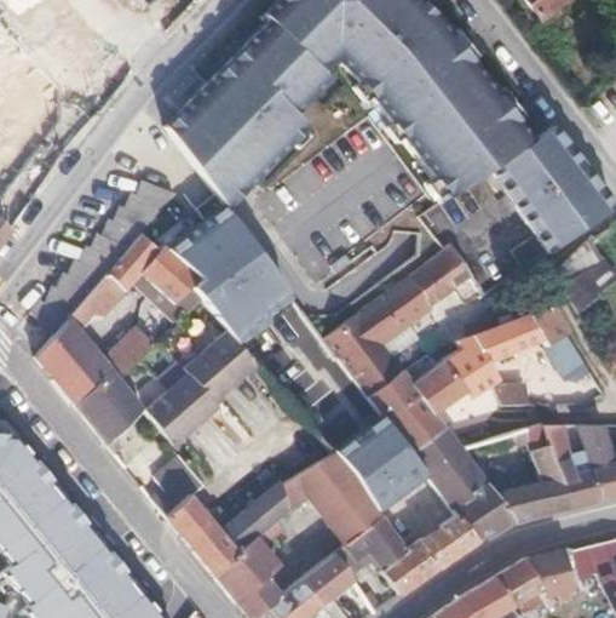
[(356,41),(404,0),(277,0),(266,12),(272,17),(217,74),(176,116),(166,126),(217,192),(228,205),(240,192),(308,122),(295,109),(329,75),(323,69),(337,55),(339,56),(356,41)]
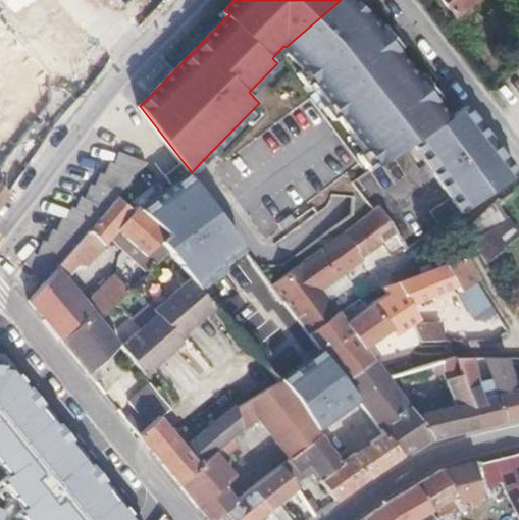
[(314,76),(379,26),(369,12),(356,0),(341,0),(300,35),(286,47),(306,67),(314,76)]
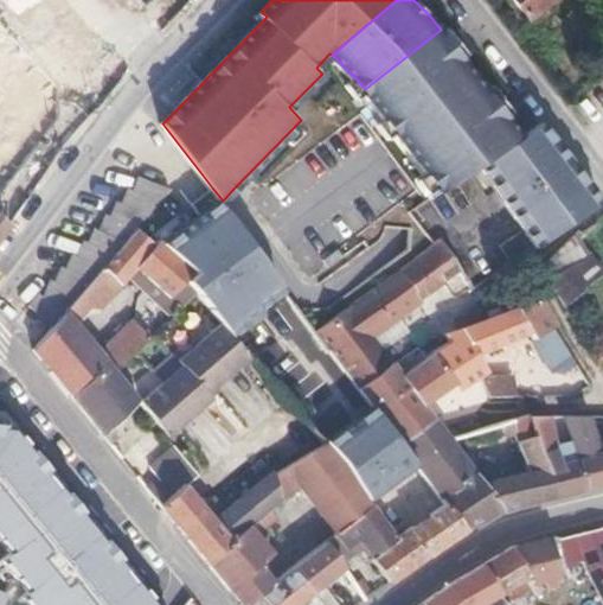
[(520,0),(532,16),(551,0),(520,0)]
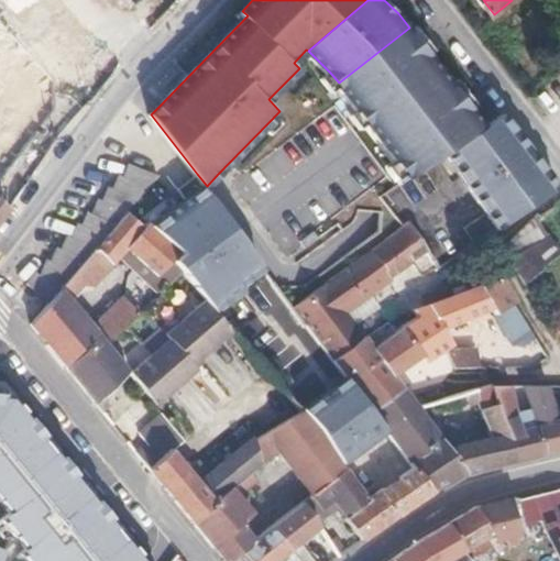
[(375,130),(449,77),(409,28),(339,83),(375,130)]
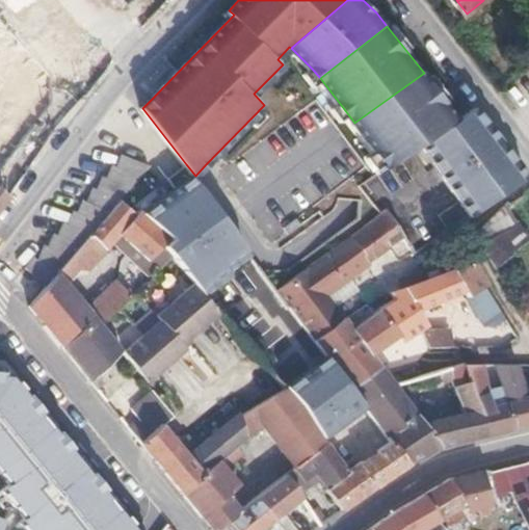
[(421,141),(457,117),(424,73),(354,123),(388,164),(421,141)]
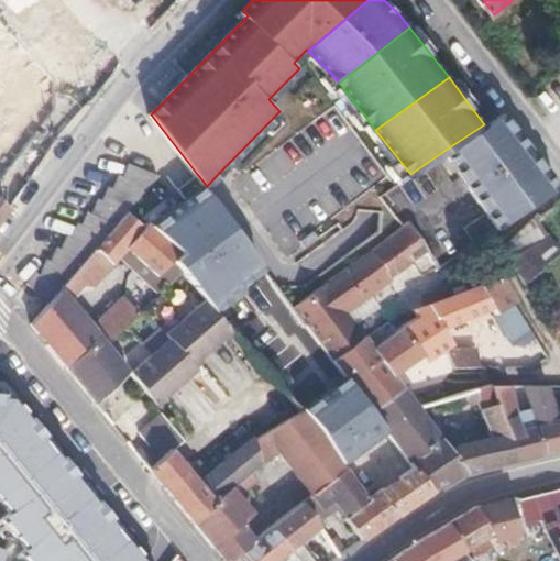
[(530,143),(504,111),(484,124),(446,150),(473,188),(500,223),(558,178),(530,143)]
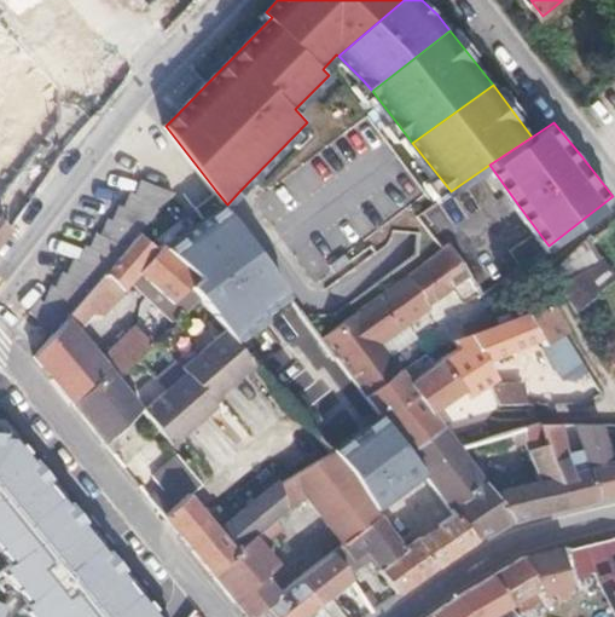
[(93,246),(90,244),(82,259),(76,258),(69,272),(65,271),(58,286),(54,283),(46,299),(42,297),(32,311),(58,333),(68,322),(65,319),(108,271),(120,258),(122,254),(143,230),(177,191),(144,178),(137,192),(133,191),(127,206),(121,205),(114,220),(110,218),(104,231),(100,230),(93,246)]
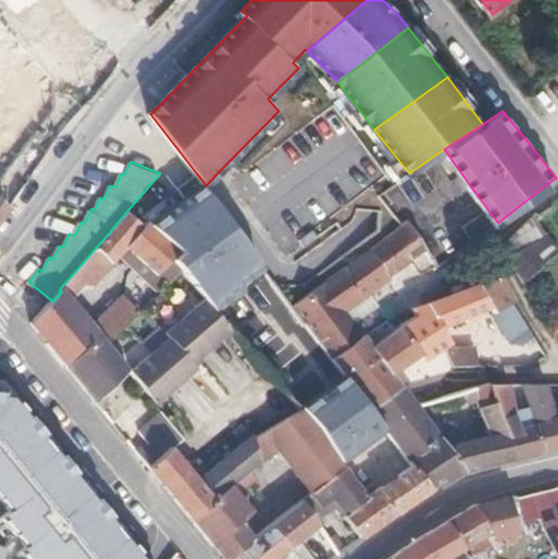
[(0,164),(0,193),(6,200),(20,182),(12,174),(9,177),(0,164)]
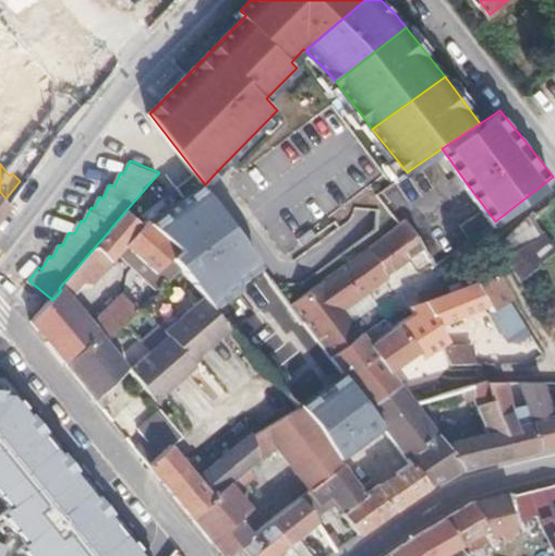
[(205,184),(195,172),(179,185),(186,196),(153,225),(181,250),(202,229),(222,207),(205,184)]
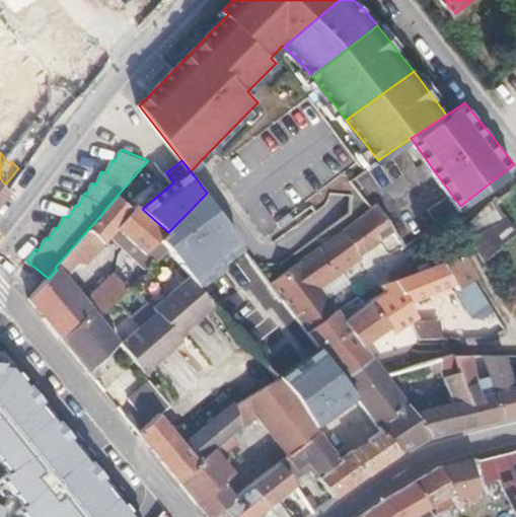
[(23,173),(18,168),(5,185),(10,190),(23,173)]
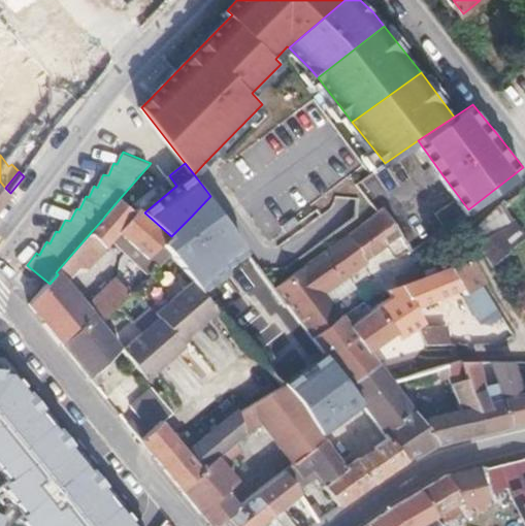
[(5,188),(0,182),(0,205),(10,193),(5,188)]
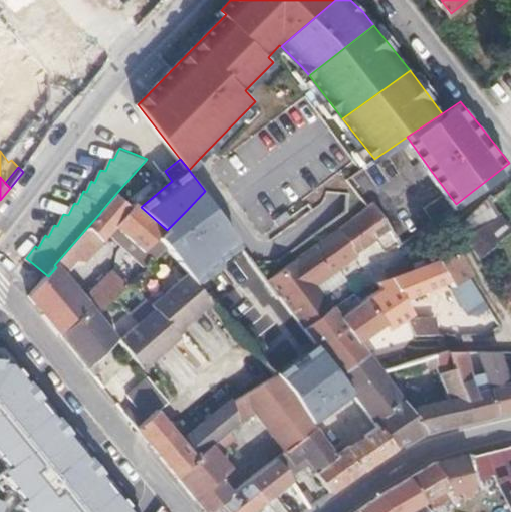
[(510,183),(495,195),(506,211),(510,208),(510,183)]
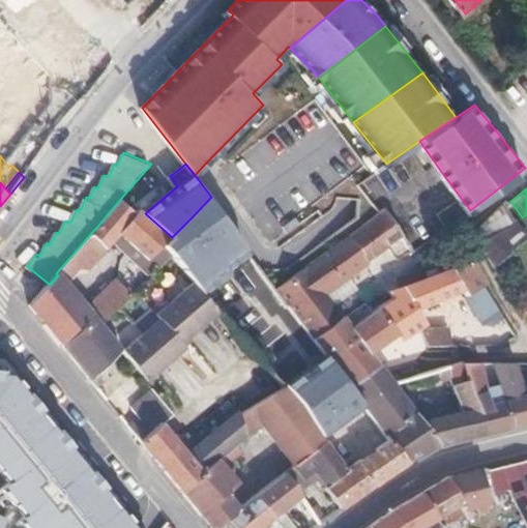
[(122,197),(105,217),(121,233),(139,211),(122,197)]
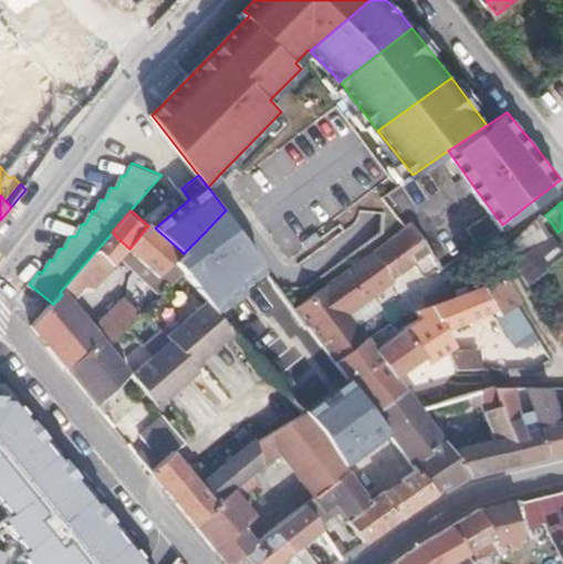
[(268,265),(226,210),(205,232),(184,253),(176,262),(186,273),(209,301),(218,311),(246,289),(243,285),(268,265)]
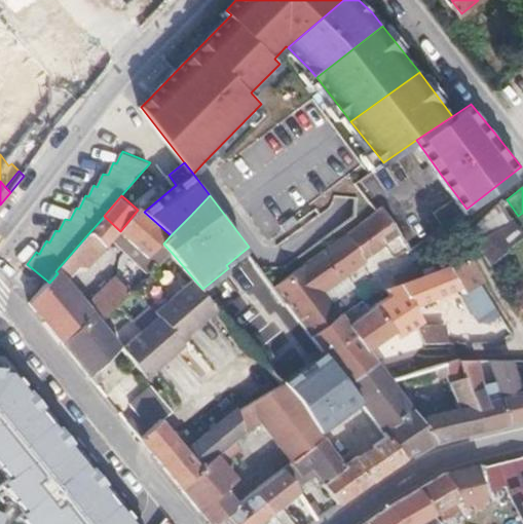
[(507,199),(505,196),(472,228),(477,237),(518,216),(507,199)]
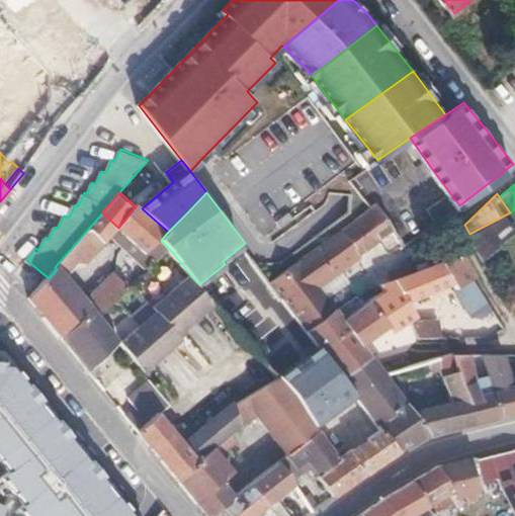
[(376,201),(303,256),(321,281),(394,225),(376,201)]
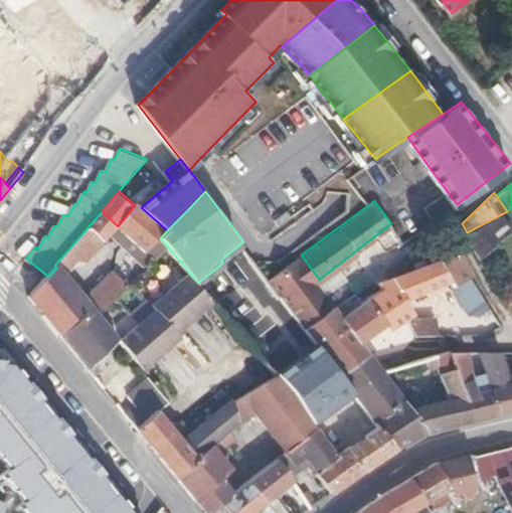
[(137,203),(135,205),(118,226),(119,227),(142,248),(146,252),(160,238),(167,230),(141,207),(137,203)]
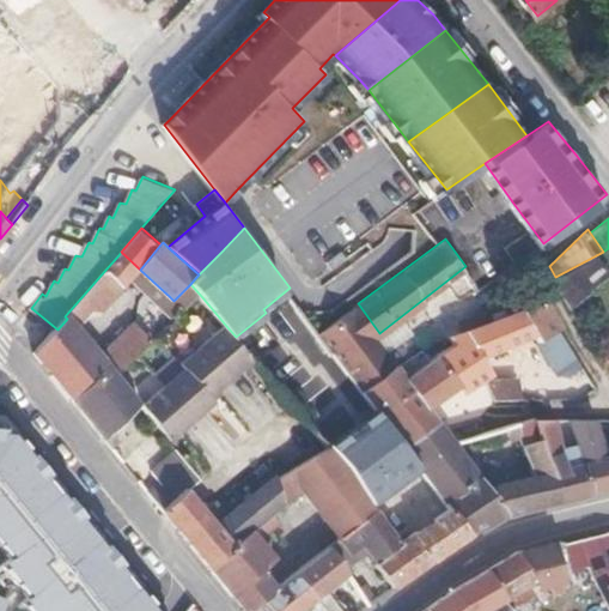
[(119,255),(107,268),(128,286),(141,271),(140,270),(121,252),(119,255)]
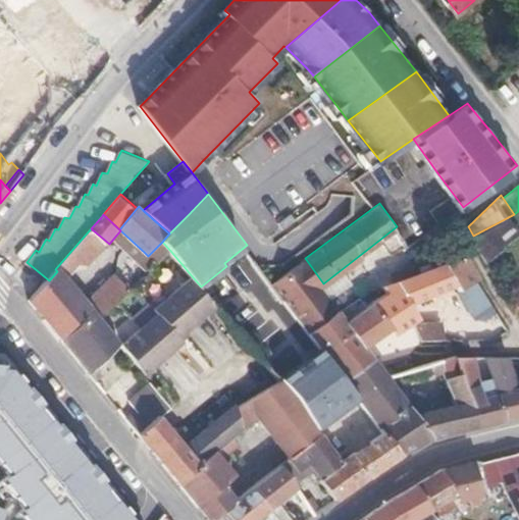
[(518,221),(514,214),(473,236),(488,259),(518,231),(518,221)]
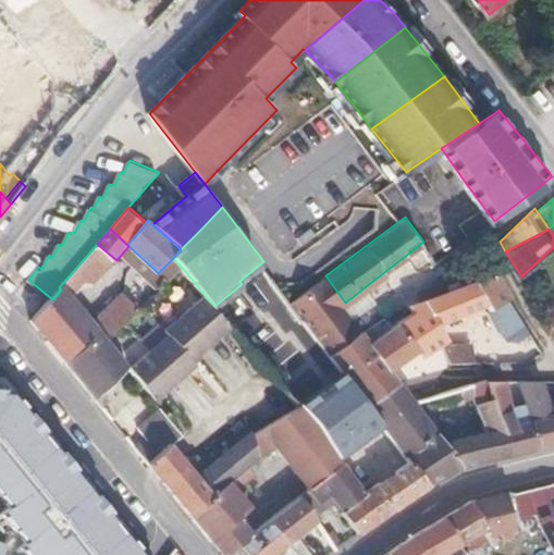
[(97,244),(59,287),(61,290),(72,300),(74,298),(85,283),(99,280),(117,260),(97,244)]
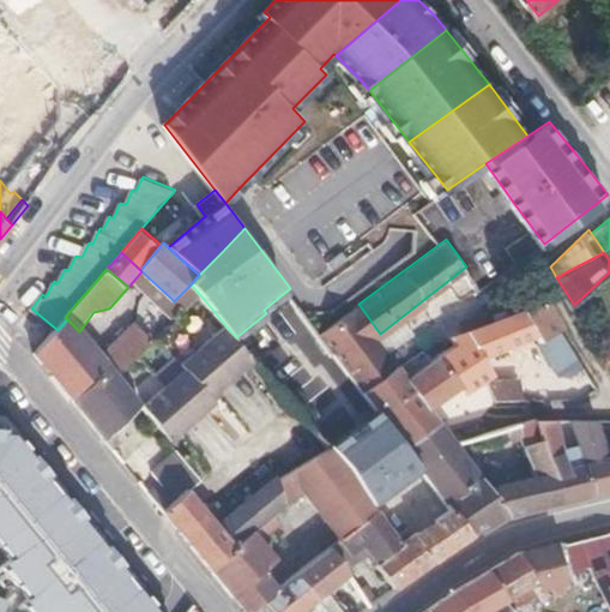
[(169,297),(162,305),(177,319),(181,316),(201,297),(191,285),(174,301),(169,297)]
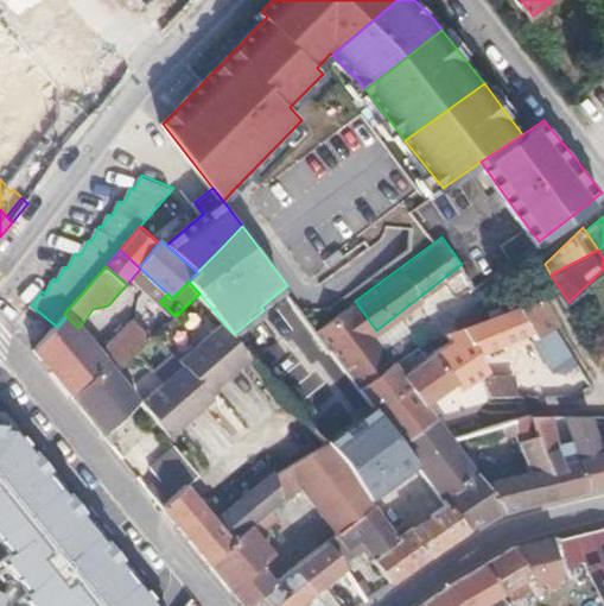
[(538,292),(519,303),(533,328),(555,322),(538,292)]
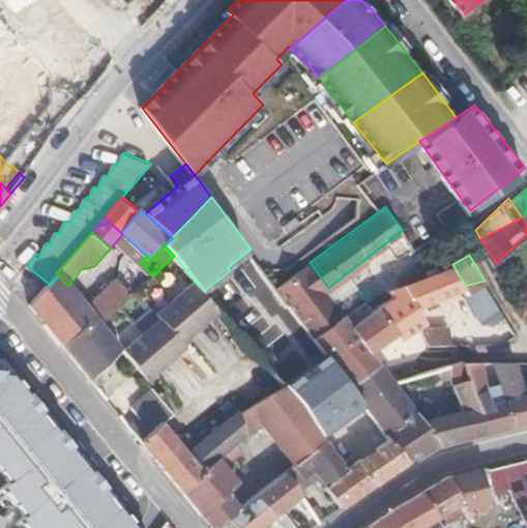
[(310,262),(279,286),(313,330),(314,331),(344,312),(343,312),(338,303),(328,288),(310,262)]
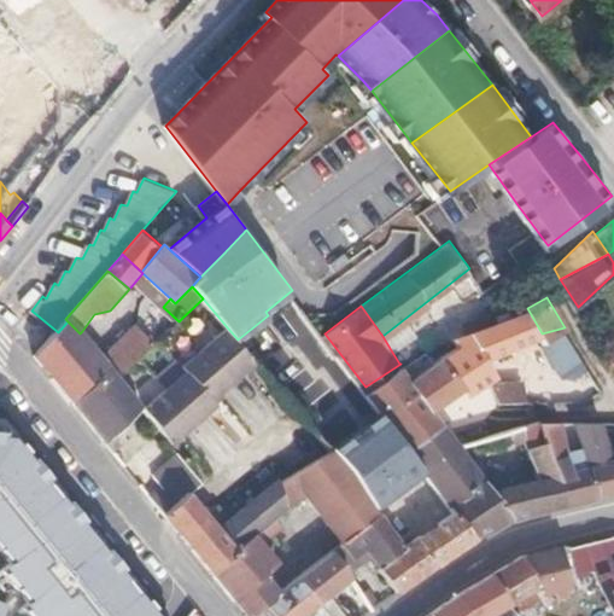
[(527,308),(473,326),(489,358),(542,333),(527,308)]
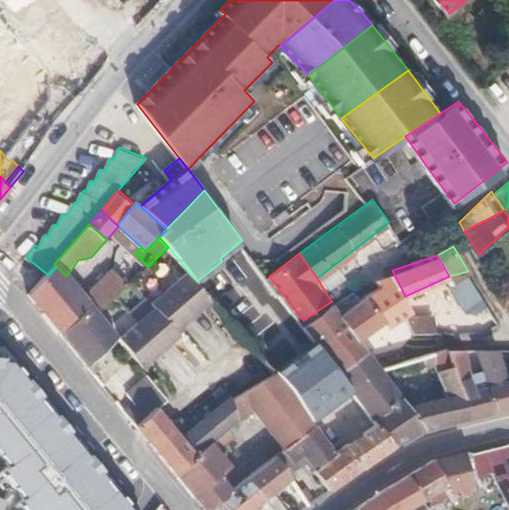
[(48,275),(31,292),(63,332),(93,304),(85,295),(68,274),(66,276),(56,266),(48,275)]
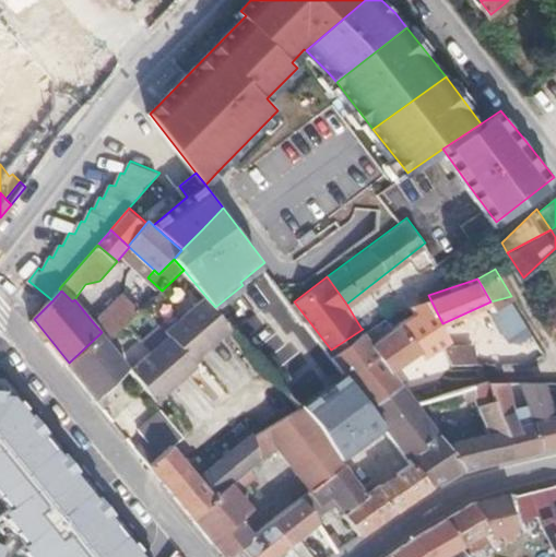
[(415,310),(399,321),(420,347),(424,353),(449,336),(442,323),(428,295),(410,300),(415,310)]
